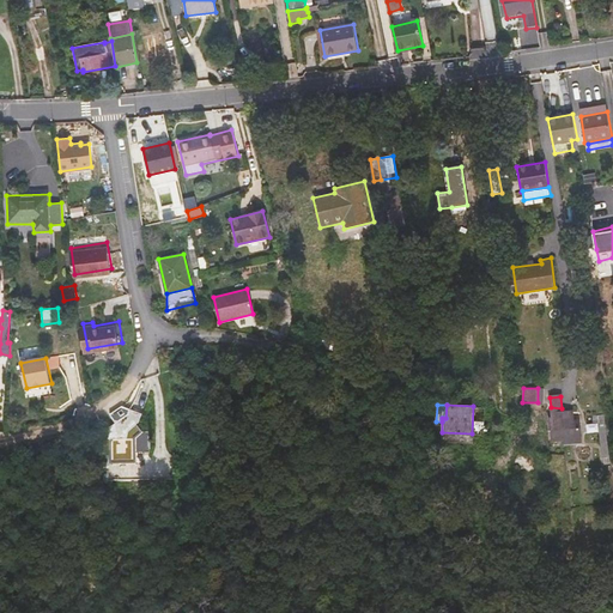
[(137,462),(135,437),(143,431),(137,424),(139,423),(143,413),(129,408),(128,414),(109,428),(110,463),(137,462)]
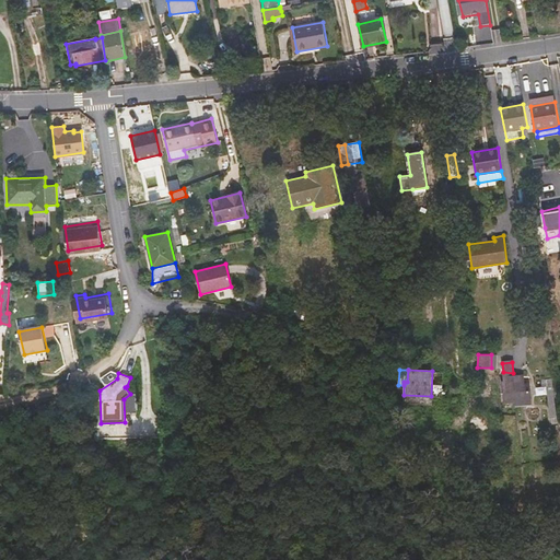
[(531,403),(529,389),(524,389),(524,385),(523,376),(503,375),(504,381),(502,381),(504,401),(515,400),(515,404),(531,403)]
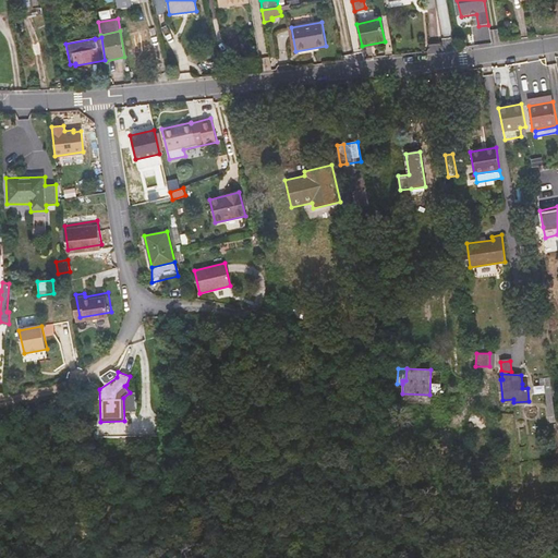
[(553,395),(550,377),(544,377),(549,415),(555,414),(555,409),(553,395)]
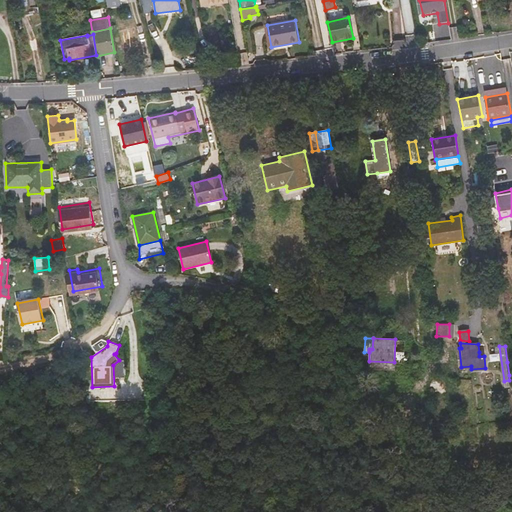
[(394,370),(394,362),(369,361),(369,368),(394,370)]
